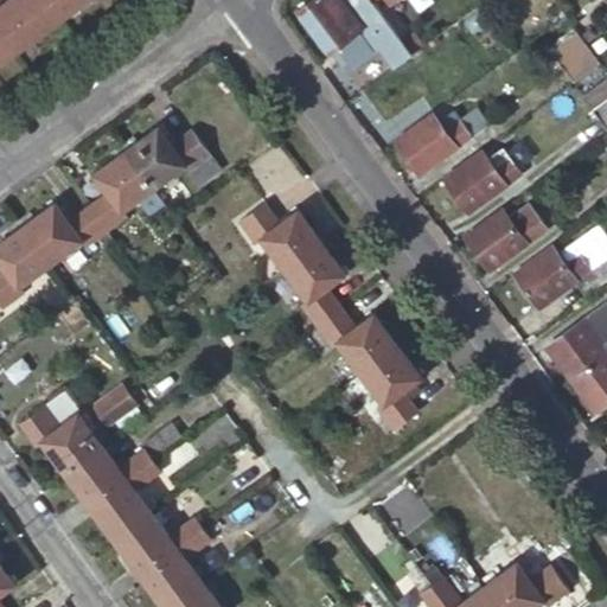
[(0,0),(0,14),(19,42),(21,45),(56,20),(55,19),(40,0),(0,0)]
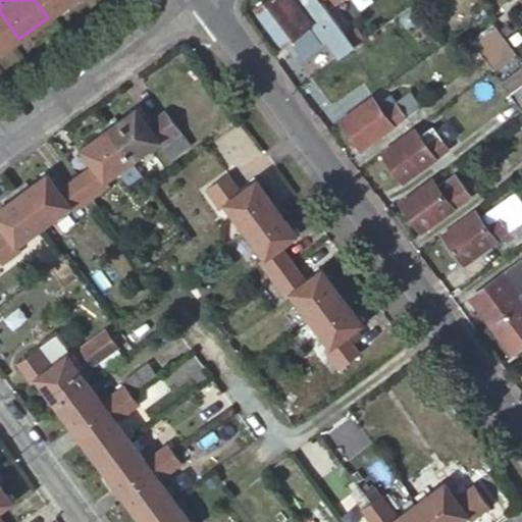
[(35,0),(47,16),(48,17),(69,0),(76,0),(79,2),(80,0),(35,0)]
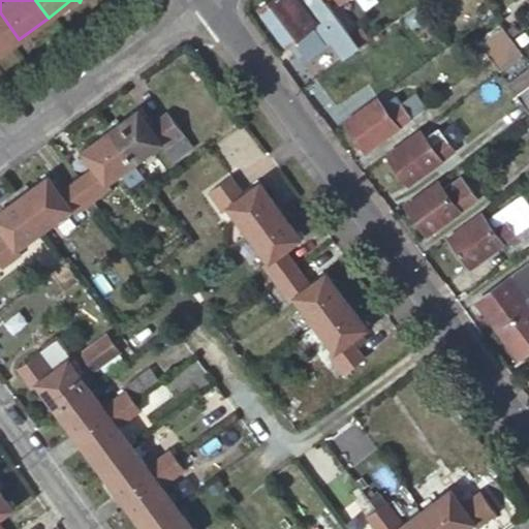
[(288,45),(308,32),(297,16),(307,8),(302,0),(274,0),(262,8),(288,45)]
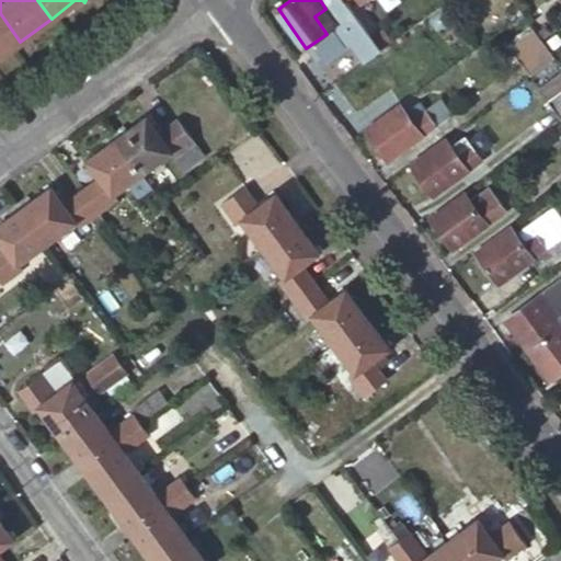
[(0,56),(15,46),(20,42),(18,38),(0,13),(0,56)]
